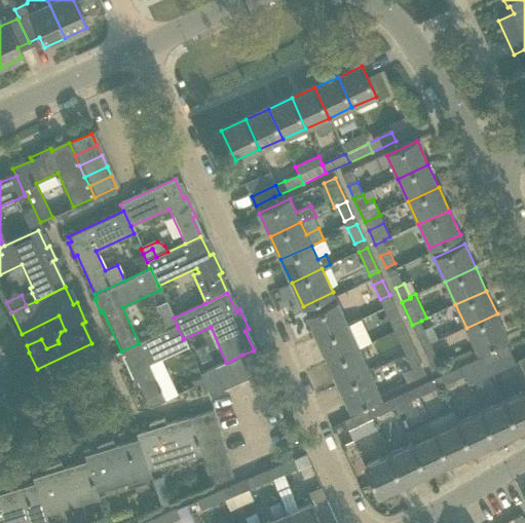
[(307,315),(317,339),(348,326),(337,301),(307,315)]
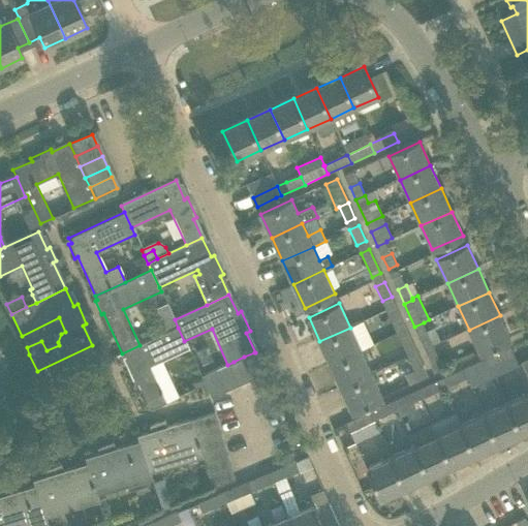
[(157,310),(167,332),(178,328),(175,319),(168,306),(157,310)]
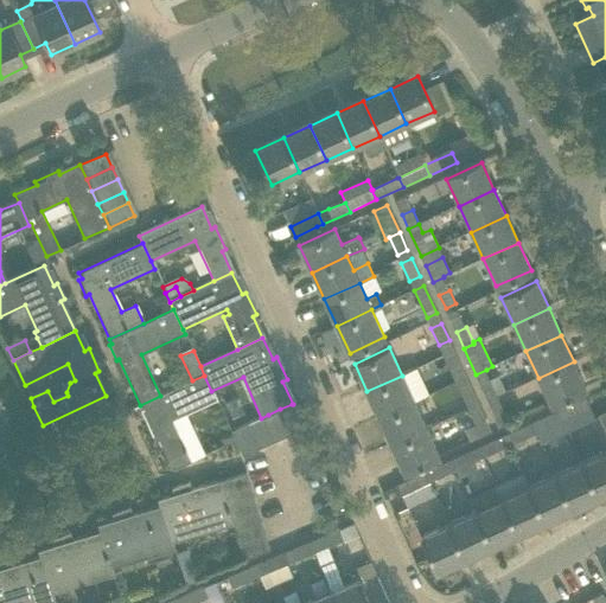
[(444,355),(451,371),(452,373),(463,369),(454,351),(444,355)]
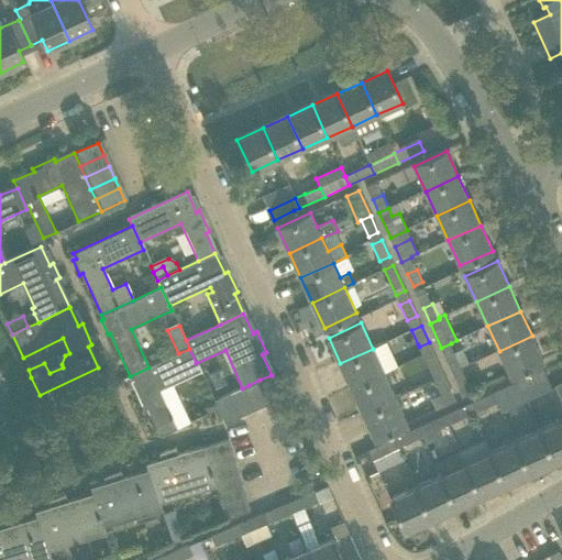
[(405,351),(418,344),(411,330),(398,337),(405,351)]
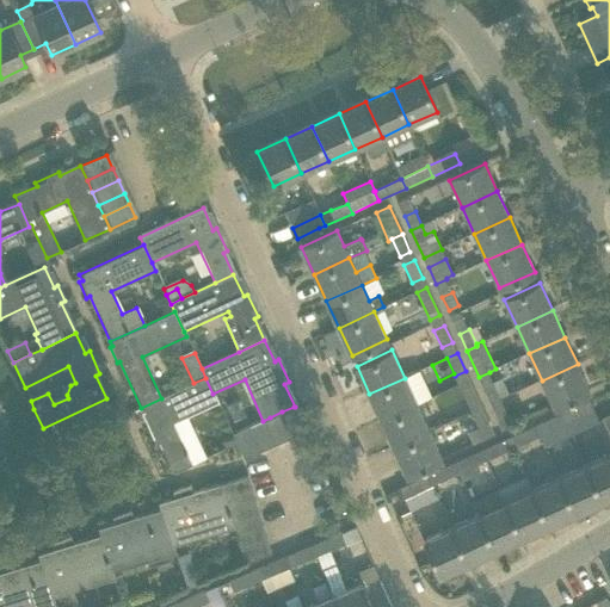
[(542,381),(554,408),(590,391),(578,364),(542,381)]
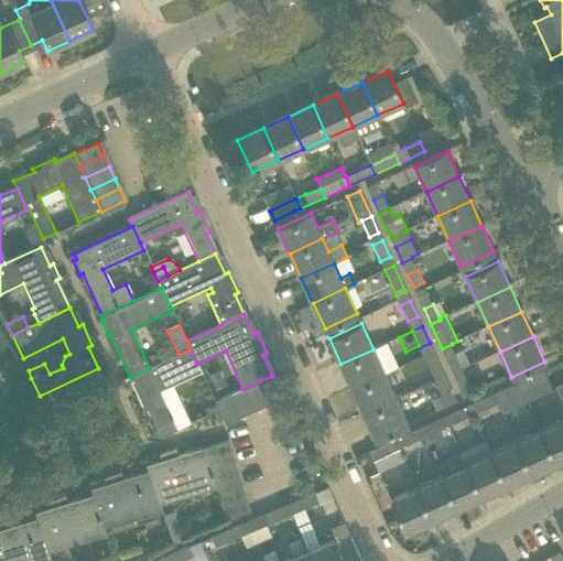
[(149,368),(130,377),(139,396),(137,397),(147,418),(149,417),(159,438),(177,429),(190,423),(172,386),(201,373),(196,364),(190,349),(149,368)]
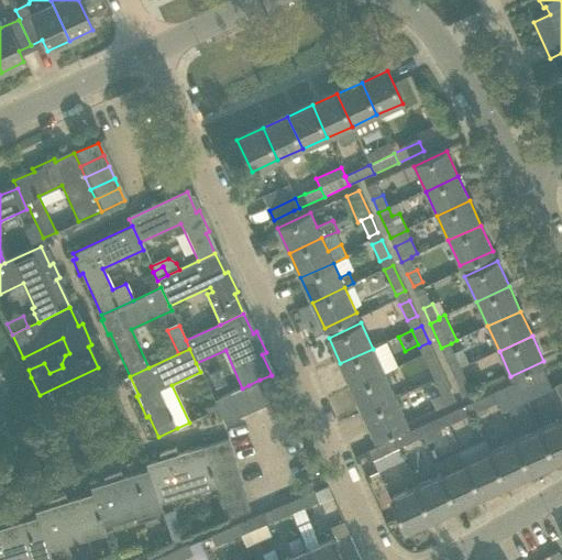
[(352,388),(384,373),(373,349),(340,363),(352,388)]
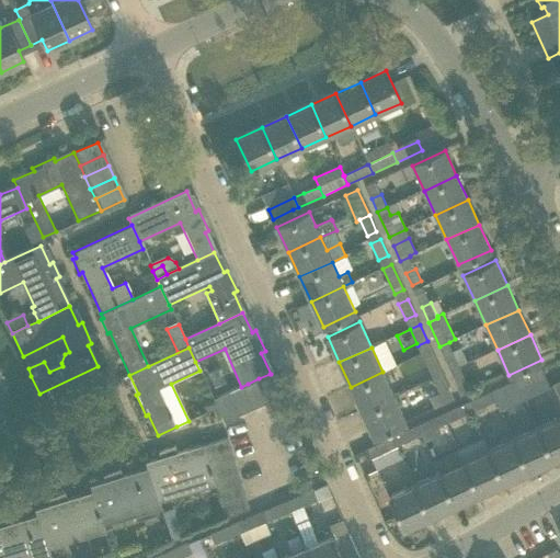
[(422,354),(430,371),(438,366),(431,350),(422,354)]
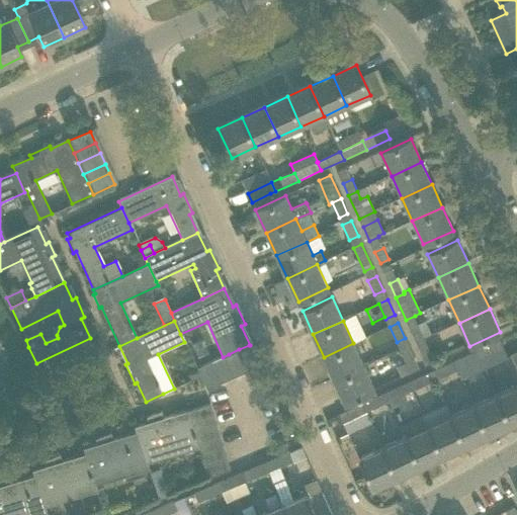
[(410,329),(416,342),(425,338),(419,325),(410,329)]
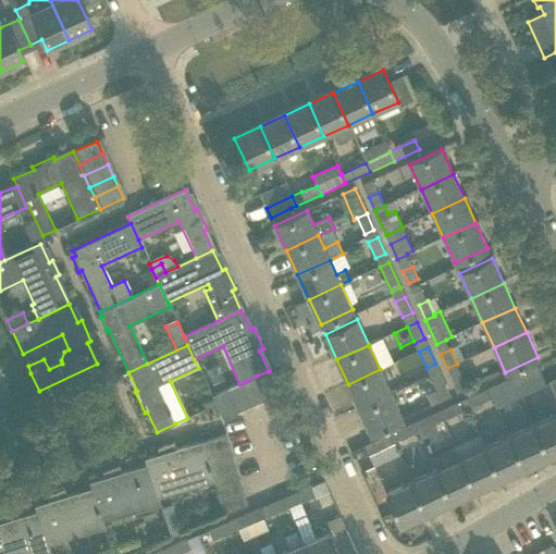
[(225,382),(219,367),(207,372),(213,388),(225,382)]
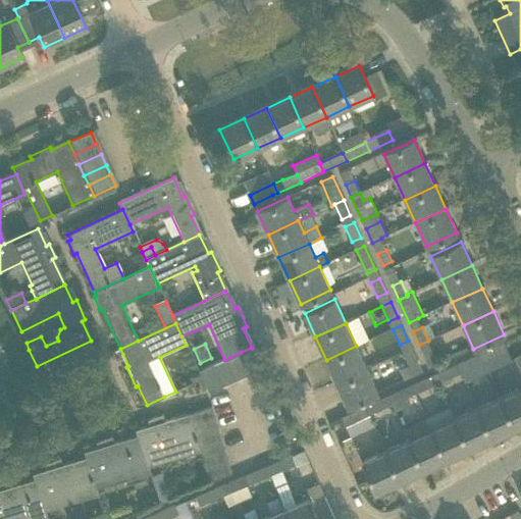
[(512,360),(508,352),(504,344),(480,354),(488,371),(512,360)]
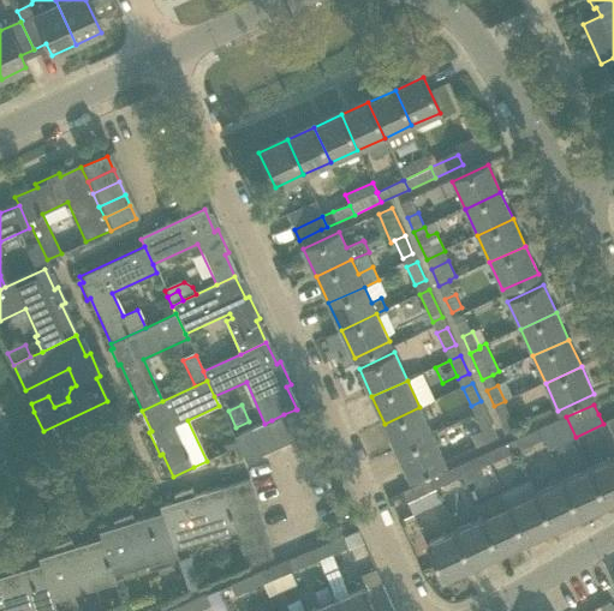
[(397,450),(433,435),(419,407),(385,424),(397,450)]
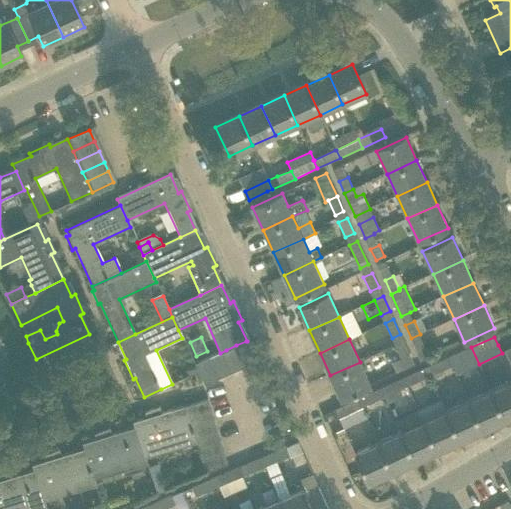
[(245,366),(256,362),(246,341),(236,345),(245,366)]
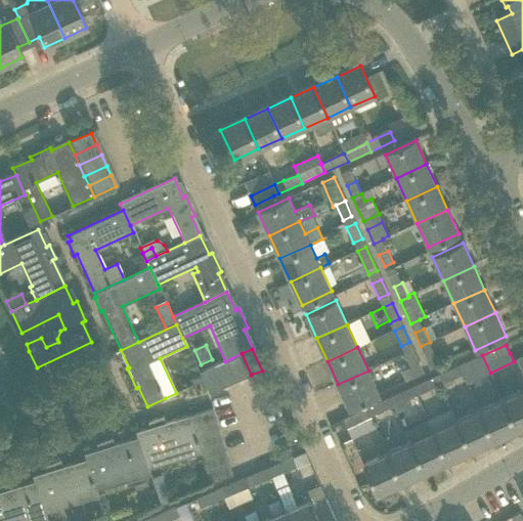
[(410,367),(401,372),(405,381),(424,373),(413,349),(404,353),(410,367)]
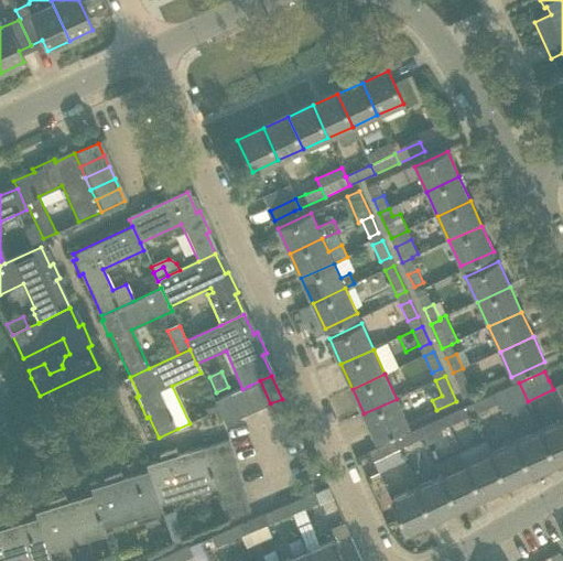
[(270,403),(260,380),(249,386),(260,409),(270,403)]
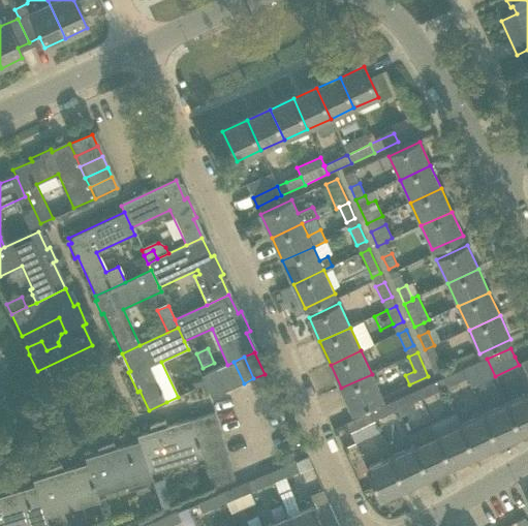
[(439,357),(431,361),(436,373),(445,368),(439,357)]
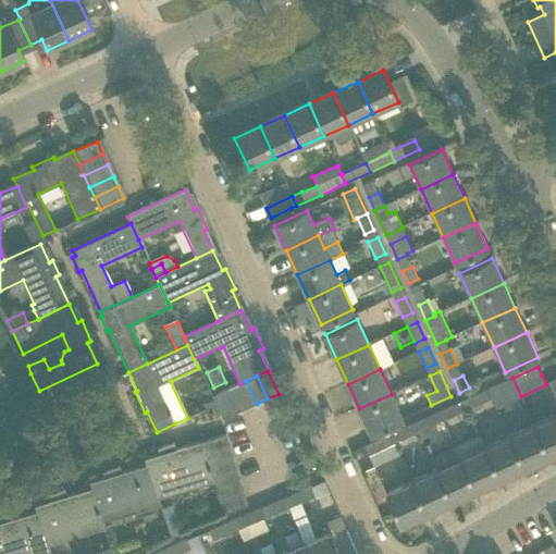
[(492,399),(495,407),(521,396),(513,378),(487,390),(493,399),(492,399)]
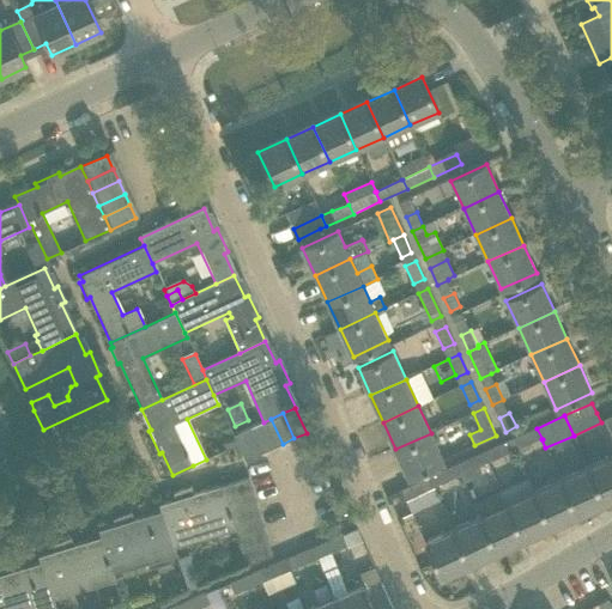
[(259,425),(271,450),(283,444),(271,419),(264,422),(259,425)]
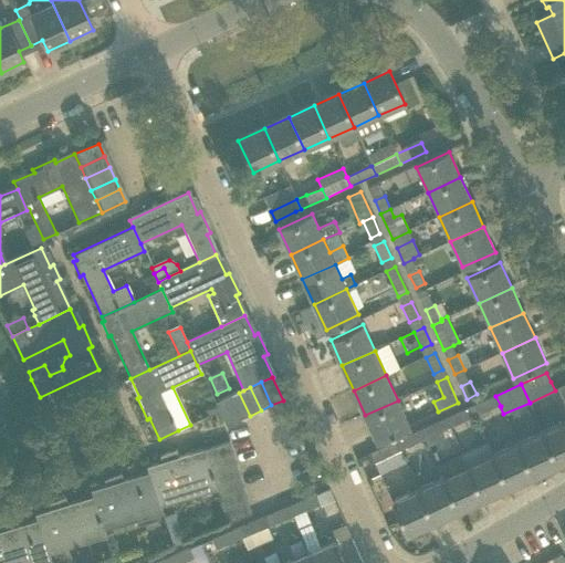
[(238,421),(250,416),(239,393),(227,398),(238,421)]
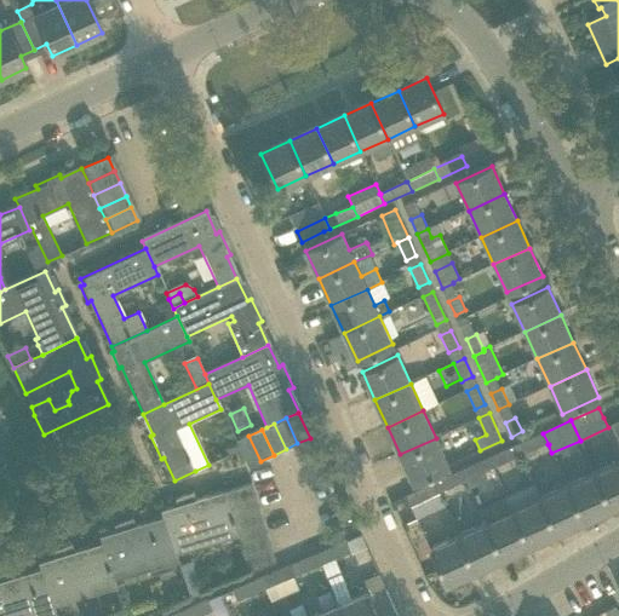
[(543,433),(516,445),(521,456),(548,444),(549,444),(543,433)]
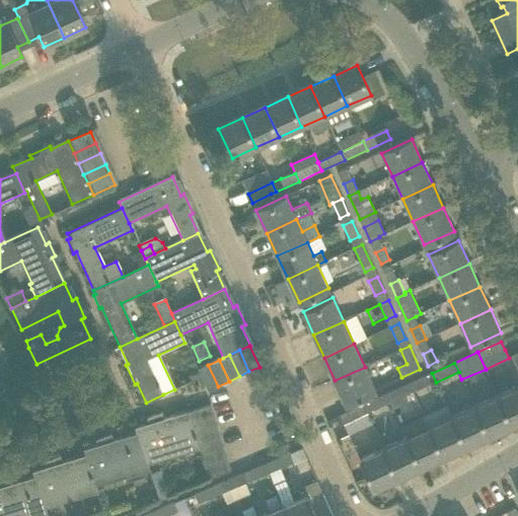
[(207,391),(218,386),(208,365),(197,370),(198,371),(201,377),(207,391)]
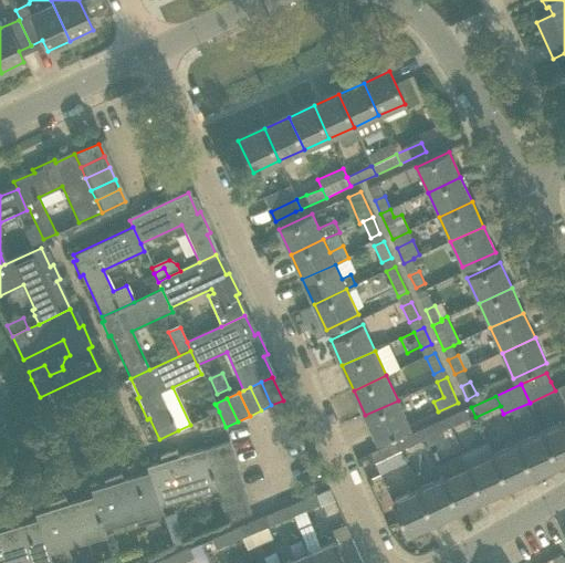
[(365,415),(377,441),(409,426),(398,400),(365,415)]
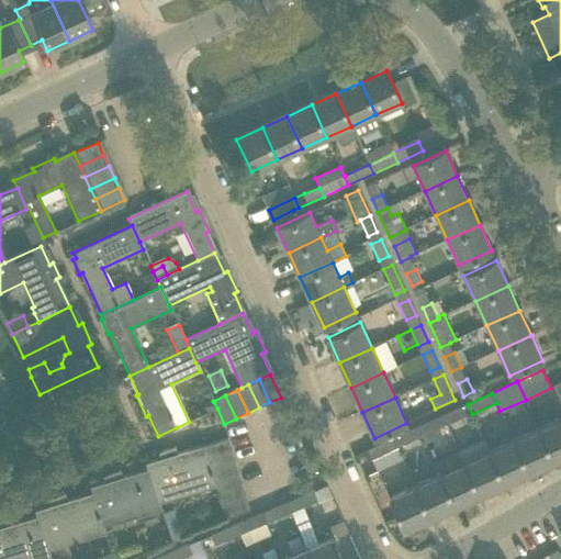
[(208,413),(217,409),(214,402),(204,406),(208,413)]
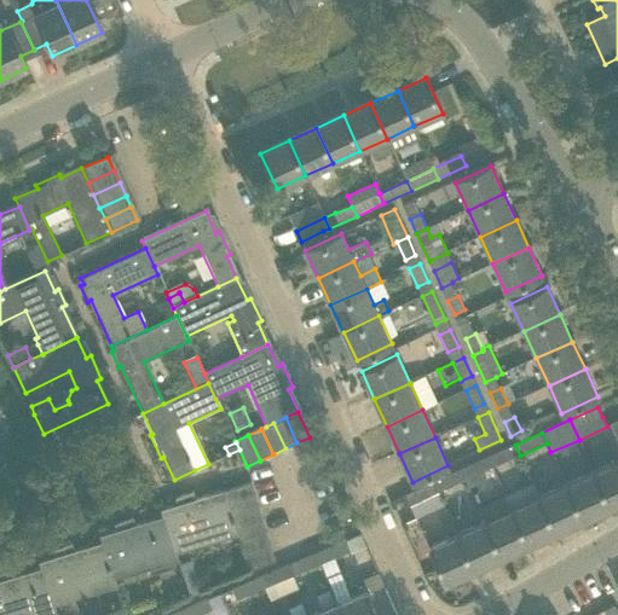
[(515,445),(489,457),(492,468),(520,456),(515,445)]
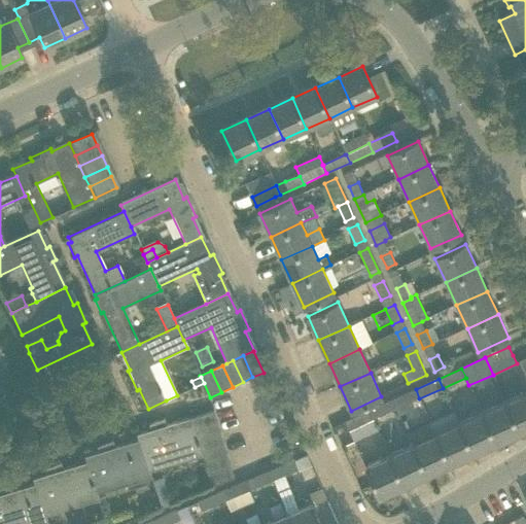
[(414,408),(411,402),(419,398),(416,389),(392,400),(396,409),(399,415),(414,408)]
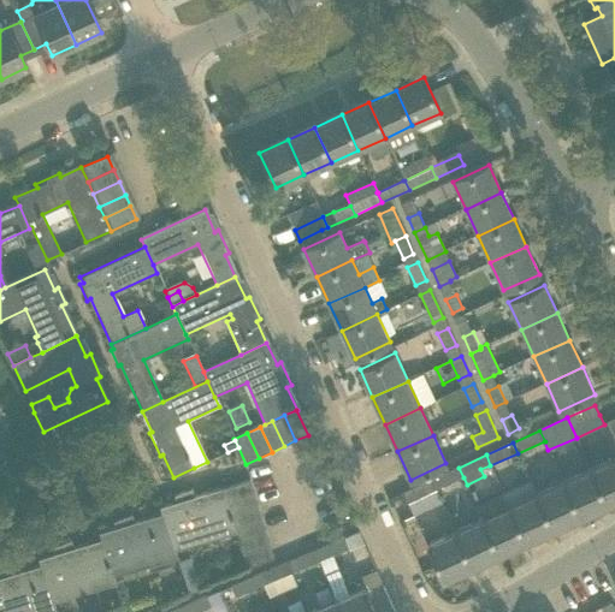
[(614,458),(591,470),(607,505),(614,501),(614,458)]
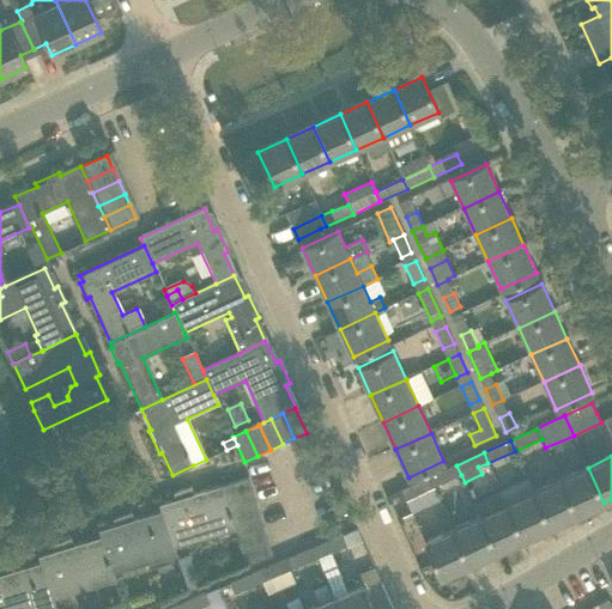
[(434,487),(461,475),(456,466),(430,477),(434,487)]
